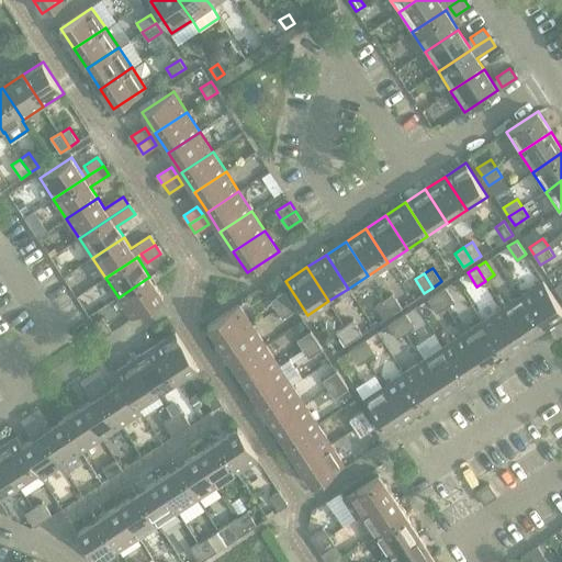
[(149,277),(119,298),(132,318),(164,298),(149,277)]
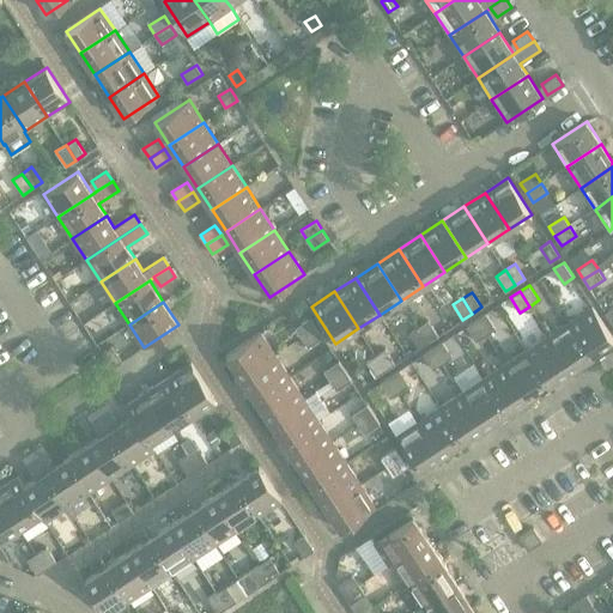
[(612,338),(593,307),(570,321),(593,356),(612,341),(612,338)]
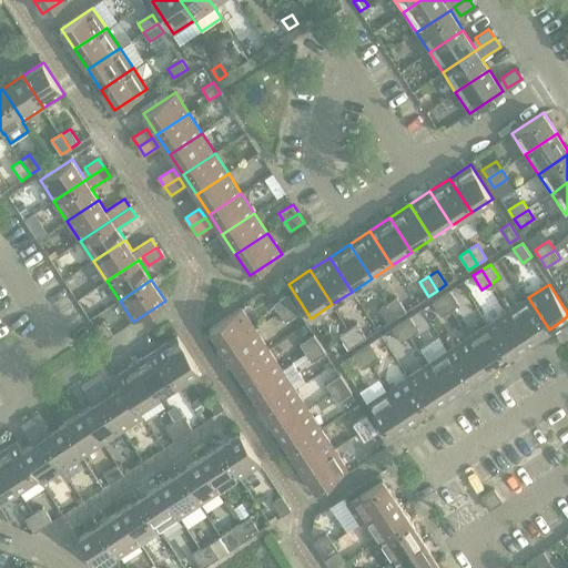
[(450,291),(442,296),(450,310),(459,304),(450,291)]
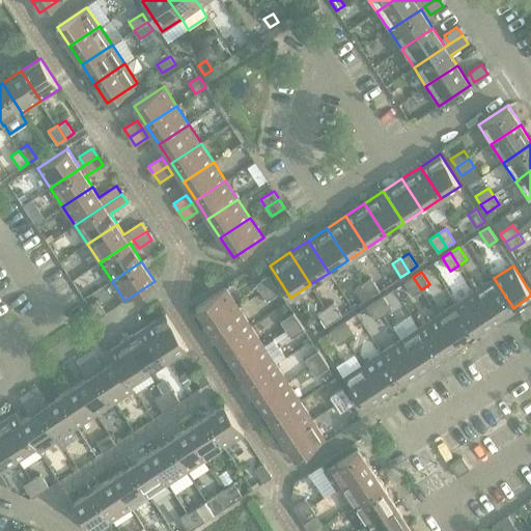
[(256,284),(261,292),(275,284),(269,276),(256,284)]
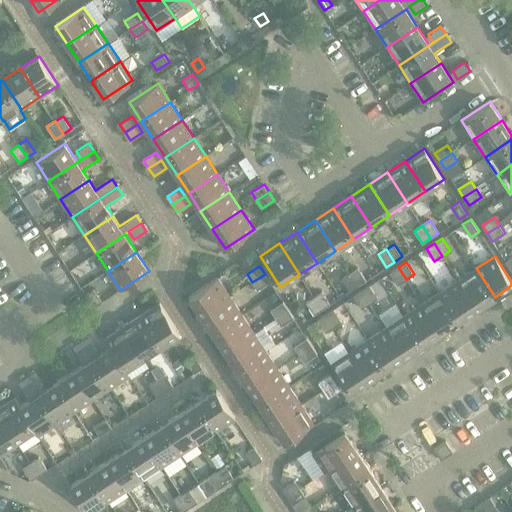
[(406,279),(398,267),(390,272),(398,285),(406,279)]
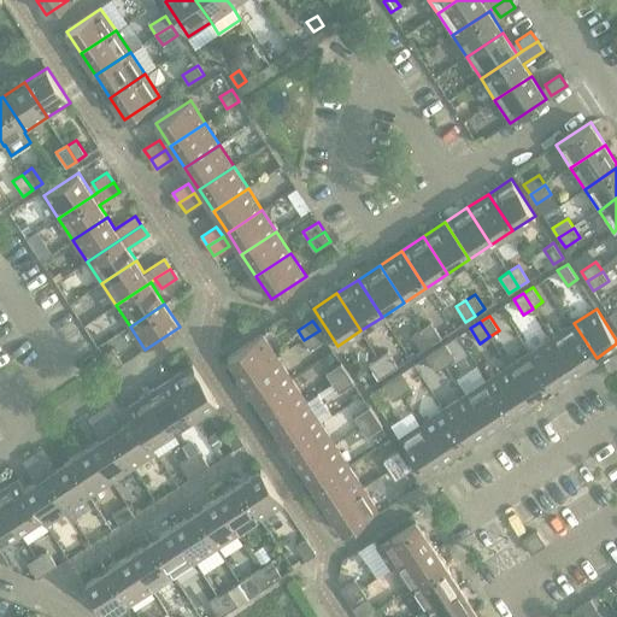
[(432,323),(422,329),(432,344),(441,338),(432,323)]
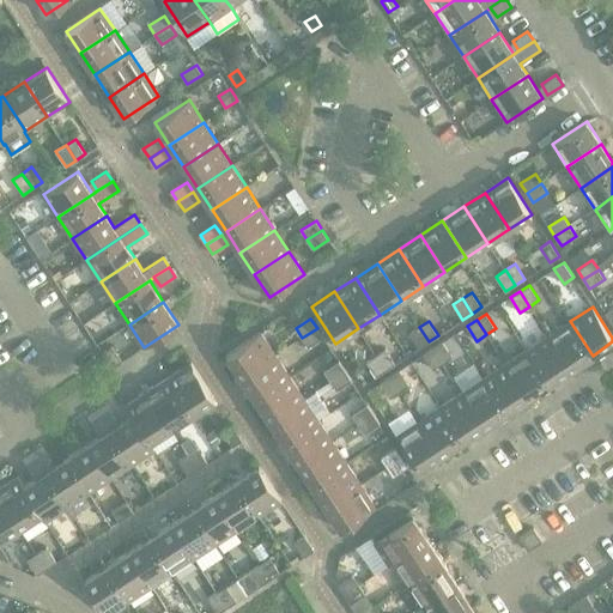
[(570,321),(548,335),(571,370),(593,356),(570,321)]
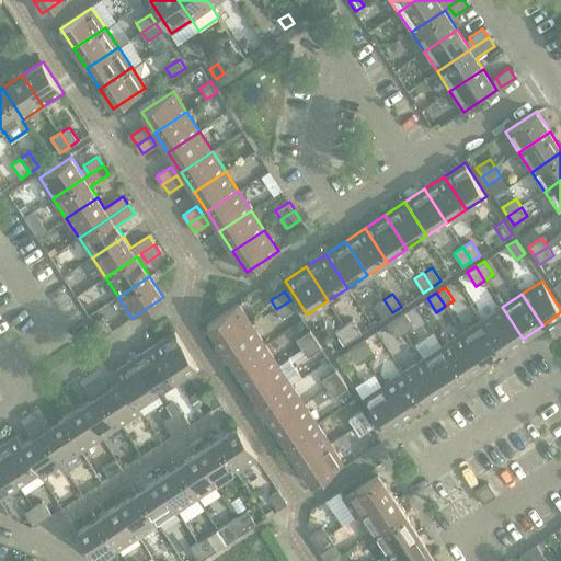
[(392,312),(384,299),(375,305),(384,319),(392,312)]
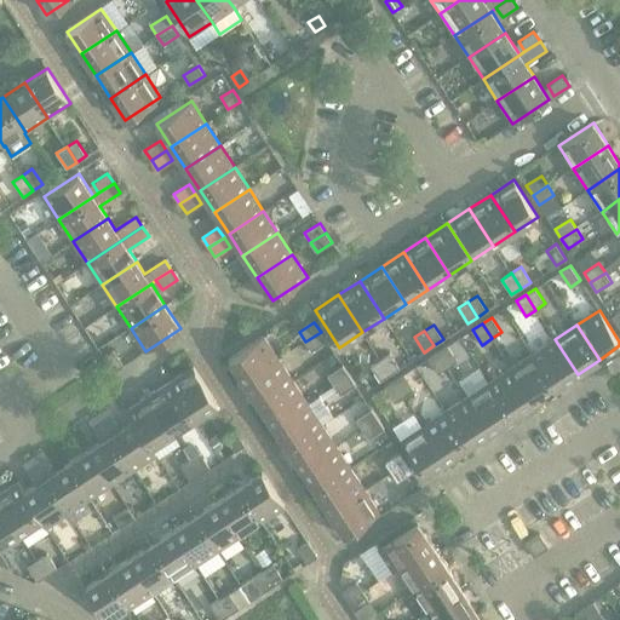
[(321,332),(305,342),(311,351),(327,342),(321,332)]
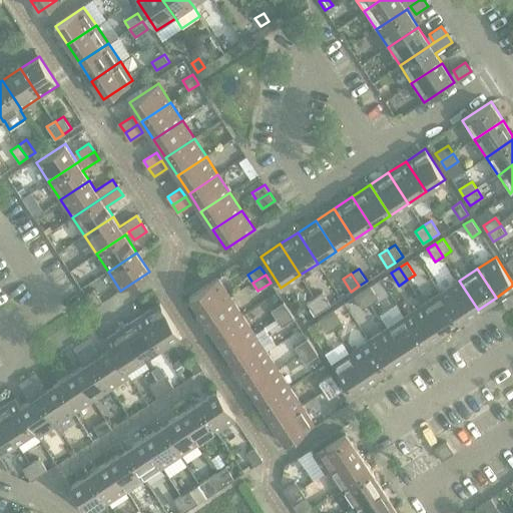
[(189,297),(201,316),(230,297),(218,278),(189,297)]
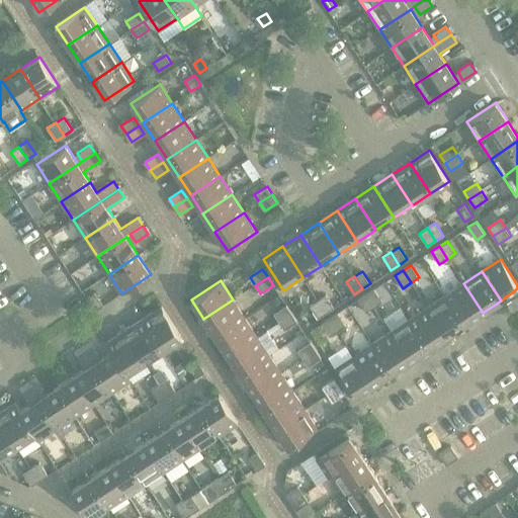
[(463,283),(445,295),(464,325),(483,313),(463,283)]
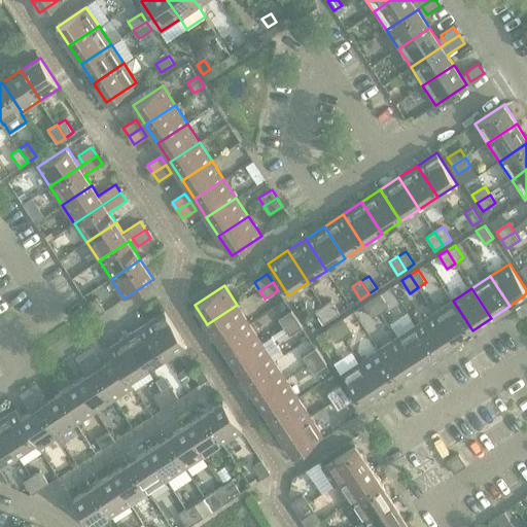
[(381,293),(373,300),(381,312),(389,307),(381,293)]
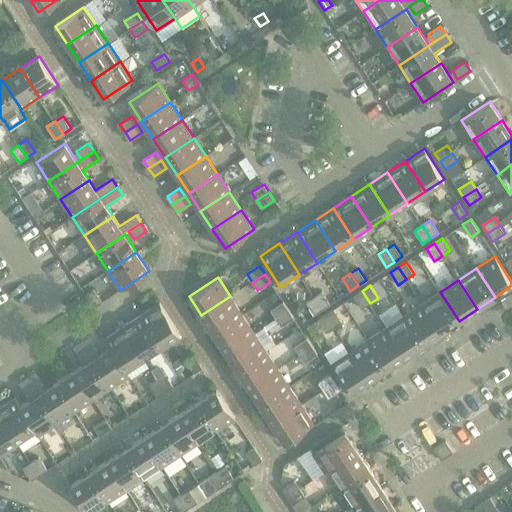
[(85,294),(94,307),(102,301),(94,289),(85,294)]
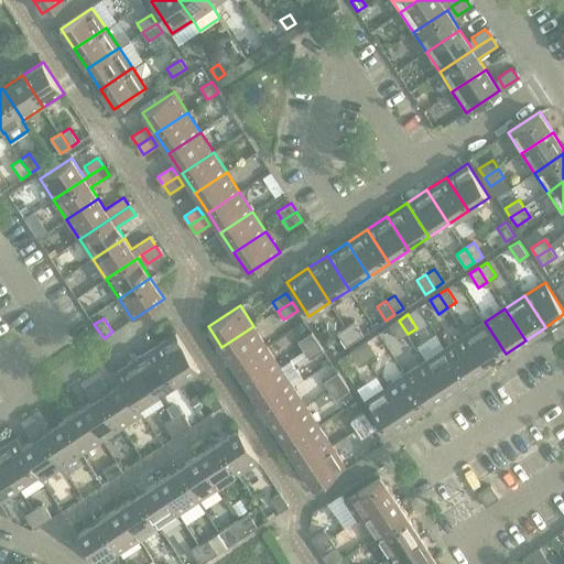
[(355,321),(346,327),(355,340),(364,335),(355,321)]
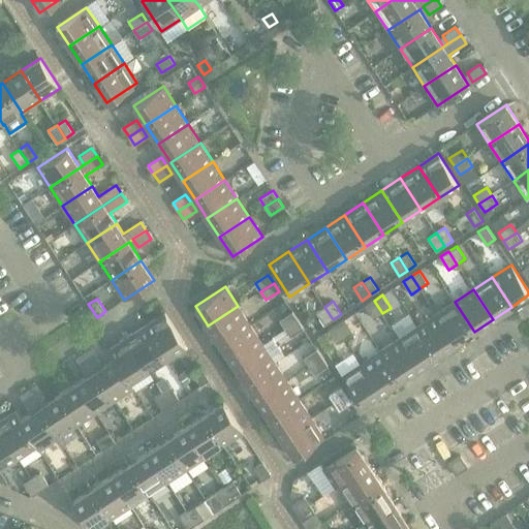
[(382,313),(374,301),(366,306),(374,318),(382,313)]
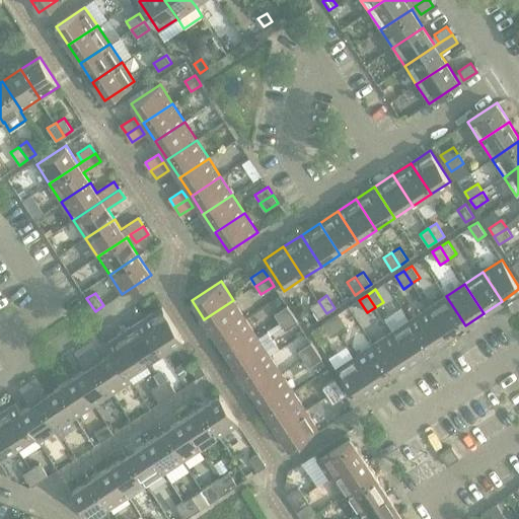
[(446,296),(428,308),(447,338),(465,325),(446,296)]
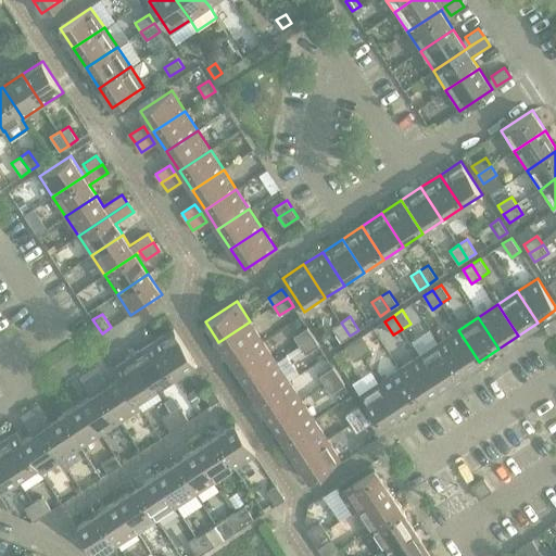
[(250,321),(218,342),(231,362),(263,341),(250,321)]
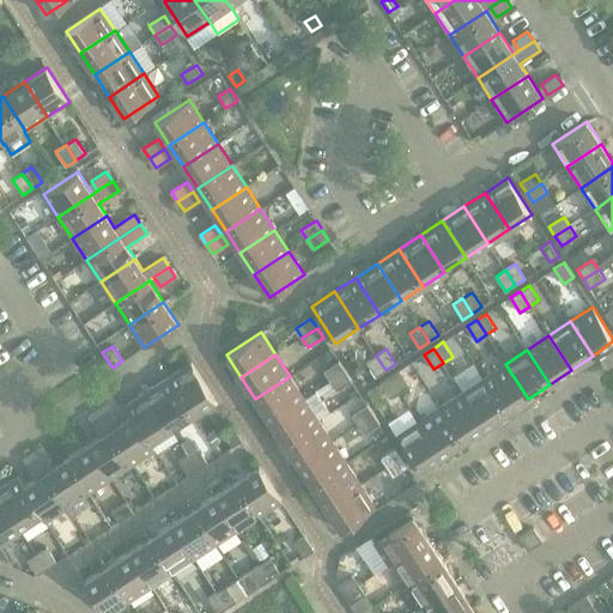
[(386,370),(376,356),(366,362),(376,376),(386,370)]
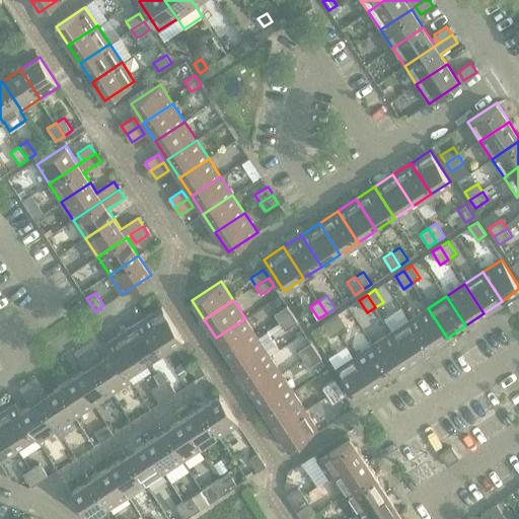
[(274,314),(280,322),(292,314),(287,306),(274,314)]
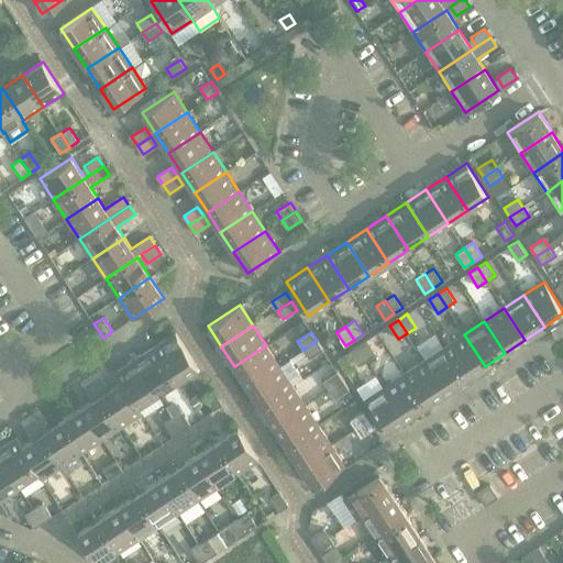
[(176,333),(155,346),(177,381),(198,367),(176,333)]
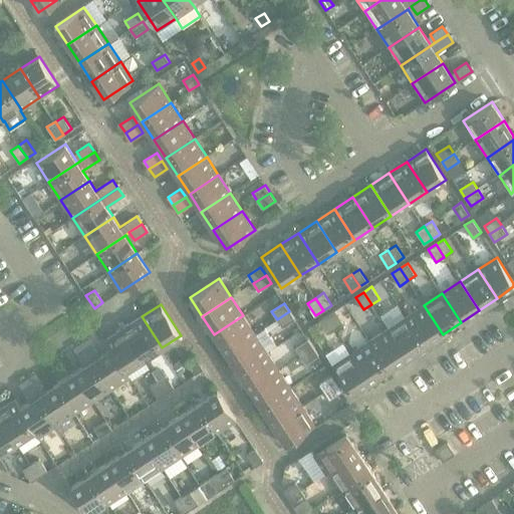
[(424,305),(406,317),(425,346),(443,334),(424,305)]
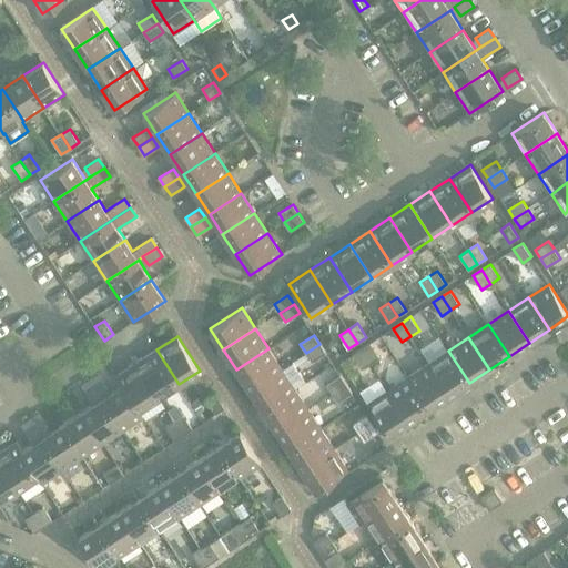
[(371,343),(362,348),(371,363),(379,357),(371,343)]
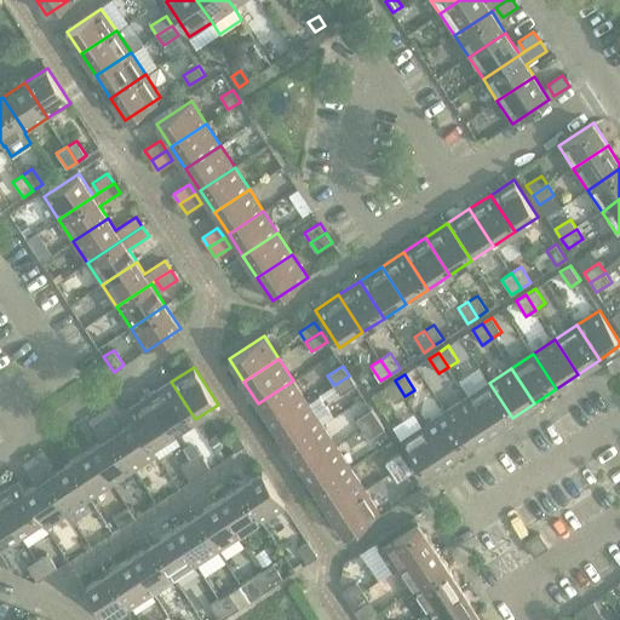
[(349,375),(334,385),(340,395),(356,385),(349,375)]
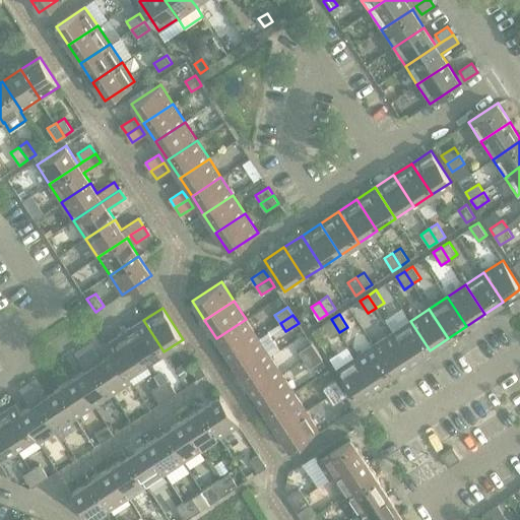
[(246,319),(216,338),(229,356),(258,337),(246,319)]
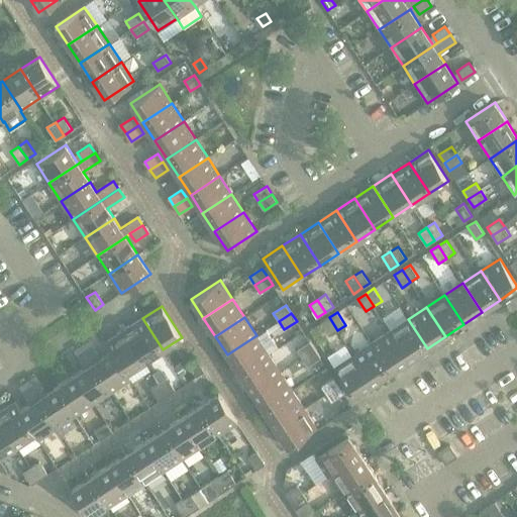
[(337,330),(329,317),(321,323),(329,335),(337,330)]
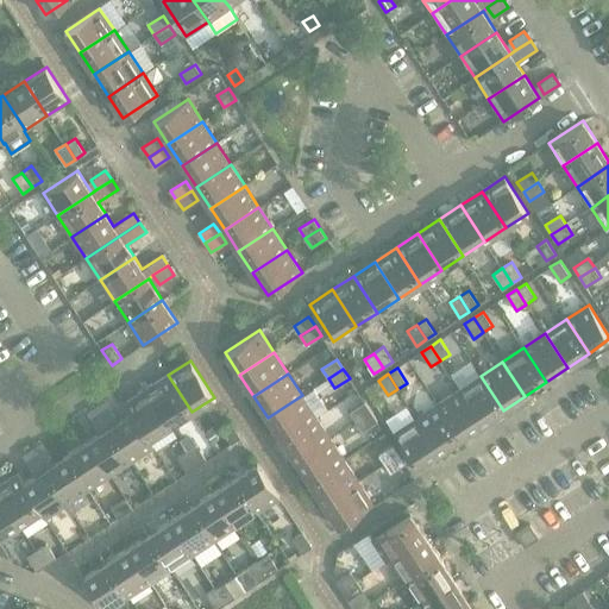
[(168,375),(146,389),(170,426),(192,412),(168,375)]
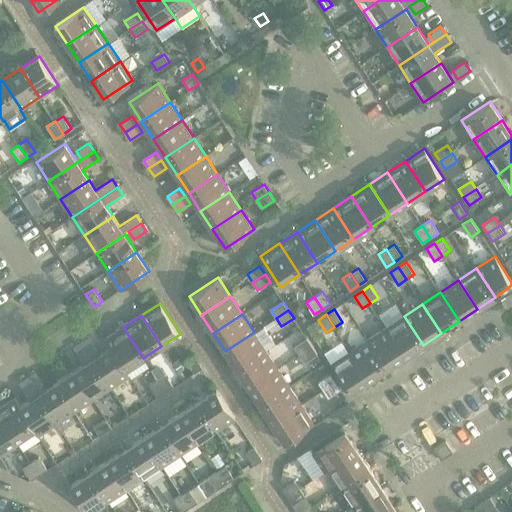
[(404,316),(386,327),(405,356),(423,345),(404,316)]
